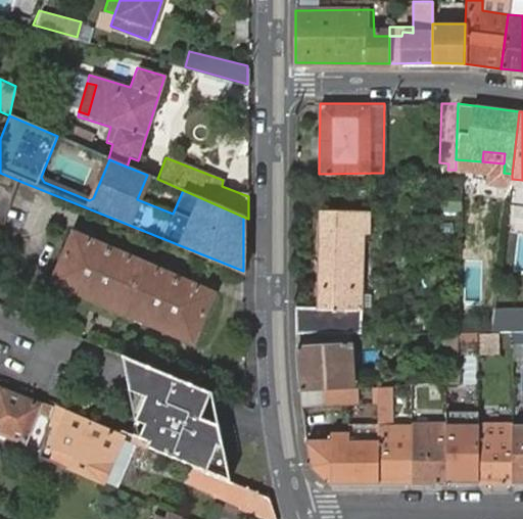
[(0,173),(0,231),(19,181),(0,173)]
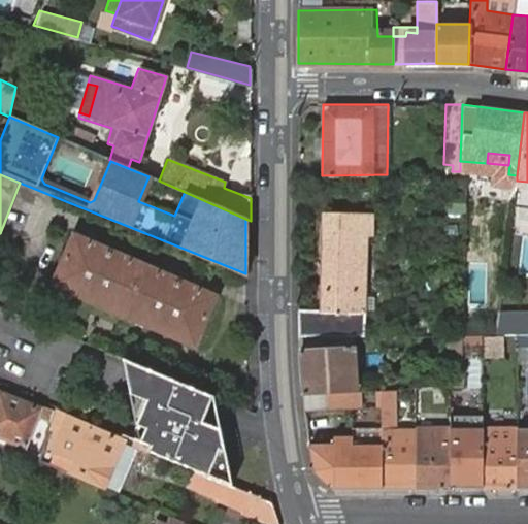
[(355,335),(366,335),(367,234),(373,234),(373,211),(324,210),(322,307),(299,307),(299,336),(355,335)]
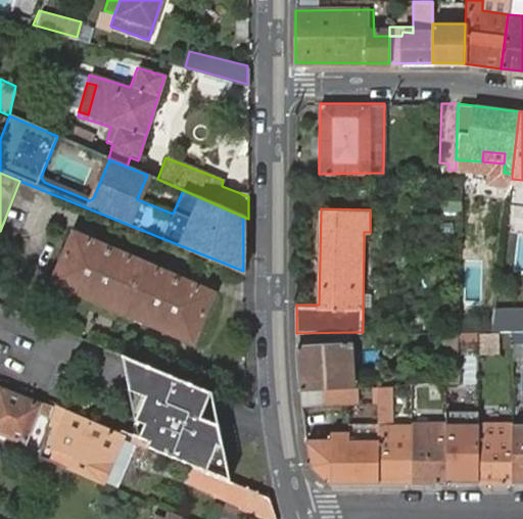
[(52,283),(192,339),(210,291),(72,236),(52,283)]
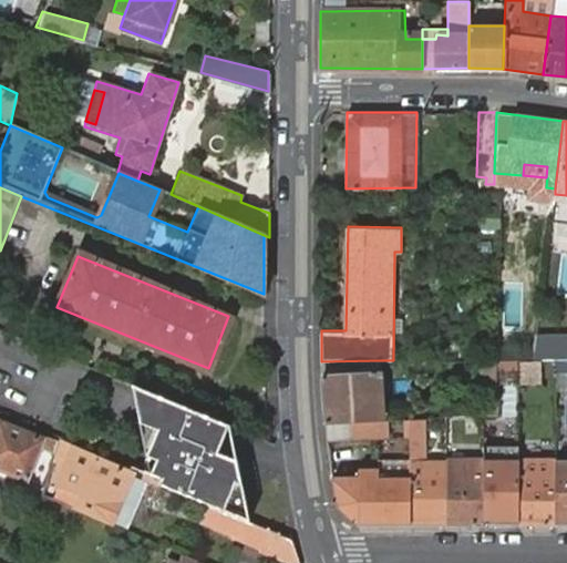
[(554,359),(566,358),(566,308),(564,308),(559,347),(537,347),(536,359),(554,359)]
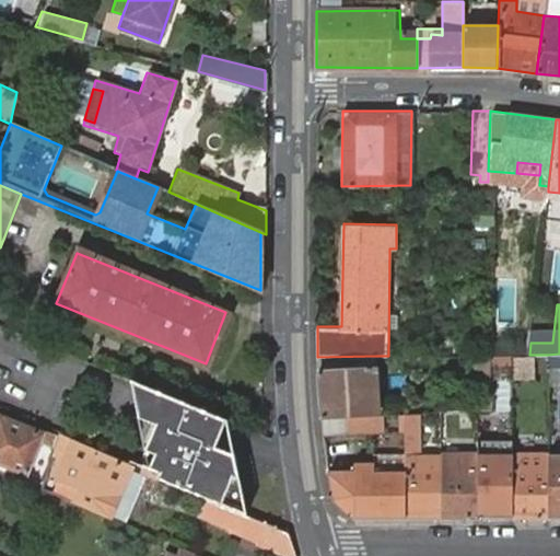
[(492,342),(492,356),(514,355),(529,355),(531,343),(492,342)]
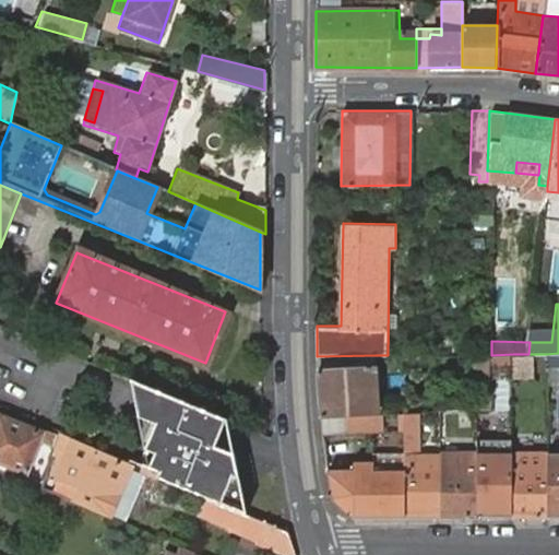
[(491,363),(513,364),(513,354),(491,355),(491,363)]
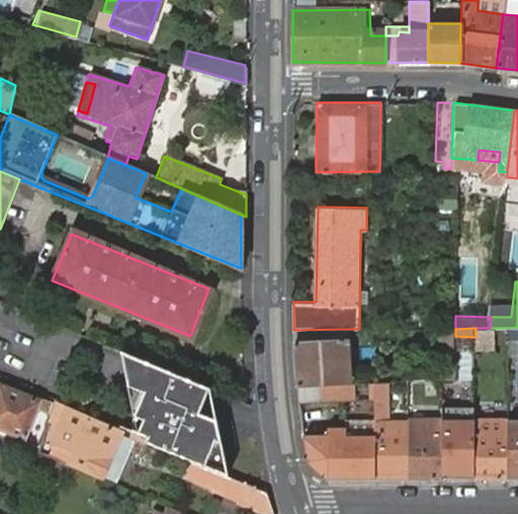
[(349,383),(348,329),(293,330),(298,386),(349,383)]
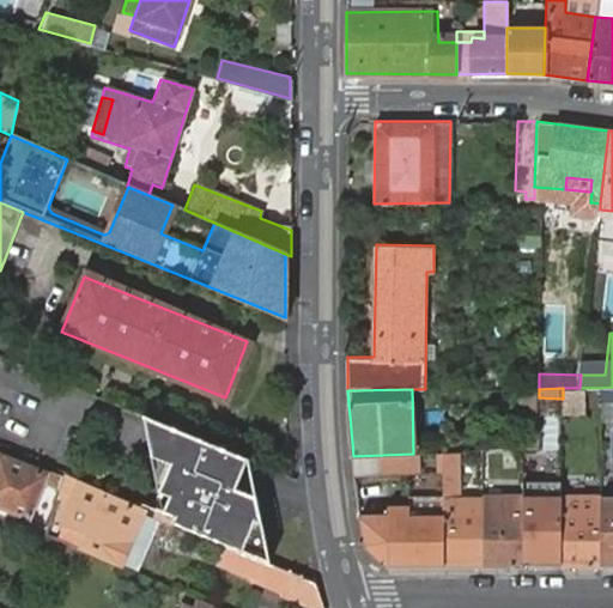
[(249,458),(141,414),(144,425),(150,454),(170,461),(159,491),(168,496),(162,511),(174,516),(173,522),(275,564),(259,499),(238,490),(246,468),(249,458)]
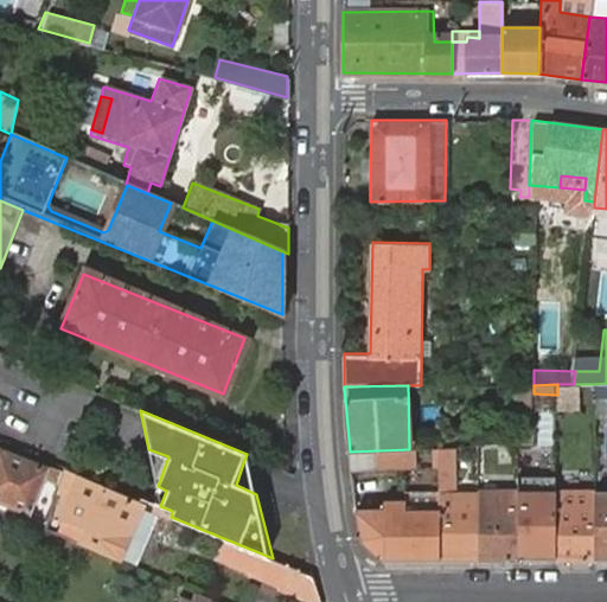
[(56,481),(59,472),(44,466),(43,469),(0,453),(0,452),(1,448),(0,447),(0,501),(27,511),(40,476),(56,481)]
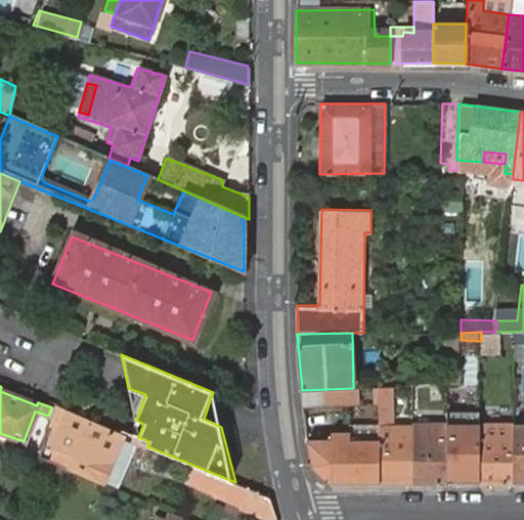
[(393,386),(380,387),(379,403),(392,403),(393,386)]
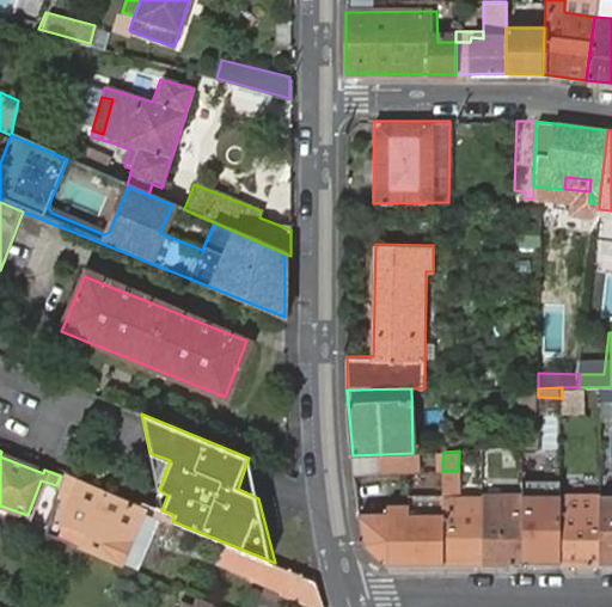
[(412,453),(353,455),(354,474),(418,471),(418,453),(412,453)]
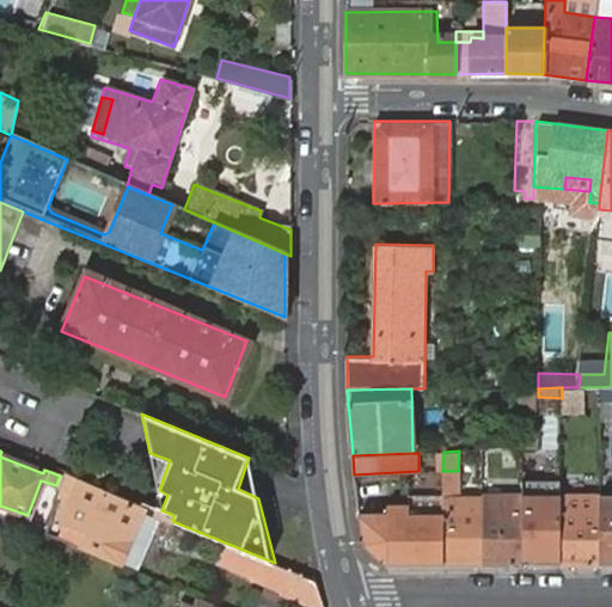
[(442,514),(442,565),(482,565),(482,498),(460,498),(460,479),(459,478),(458,471),(442,471),(442,514)]
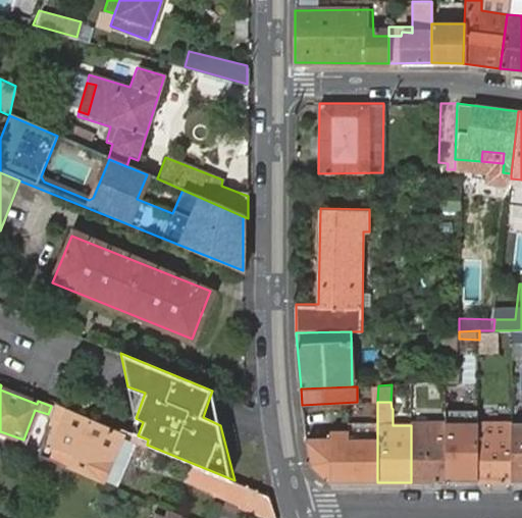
[(444,421),(444,482),(478,482),(478,421),(479,406),(444,406),(444,421)]
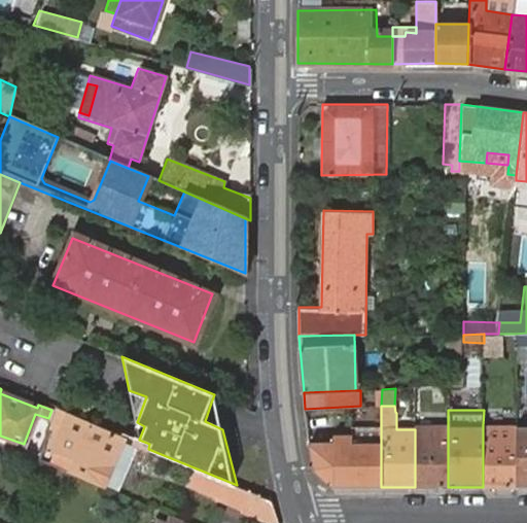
[(48,462),(102,485),(120,438),(69,416),(48,462)]
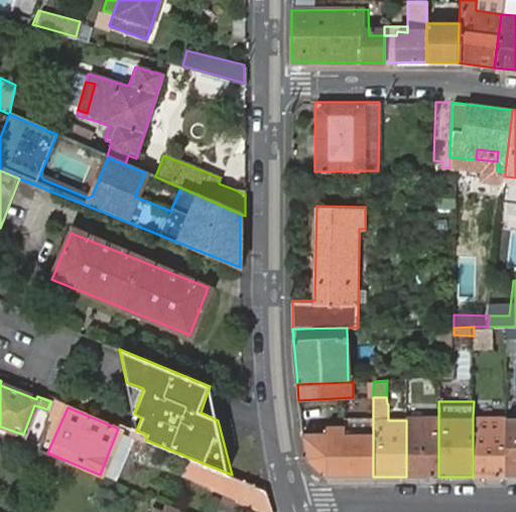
[(406,420),(406,477),(438,477),(438,416),(406,415),(406,420)]
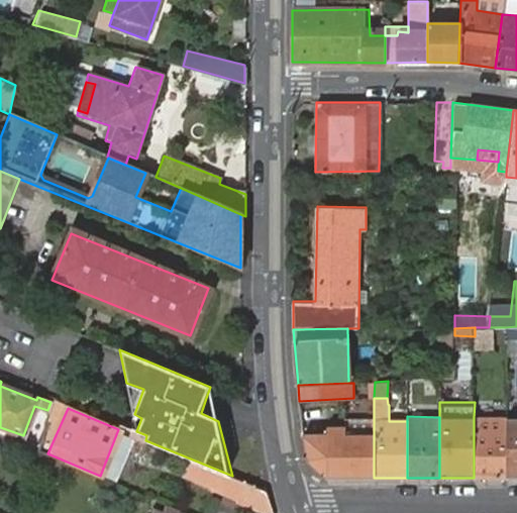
[(474,417),(474,478),(506,478),(506,418),(474,417)]
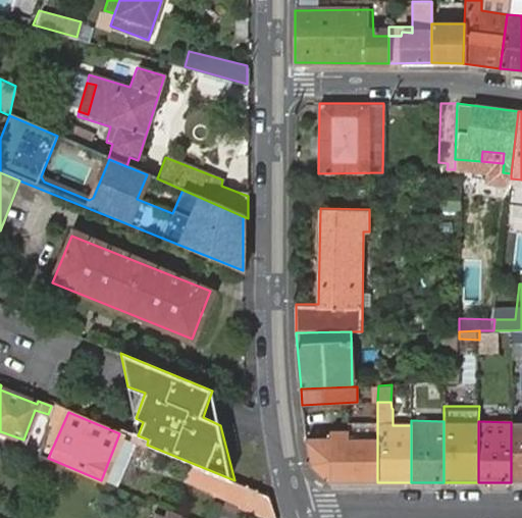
[(521,421),(511,422),(511,482),(521,482),(521,421)]
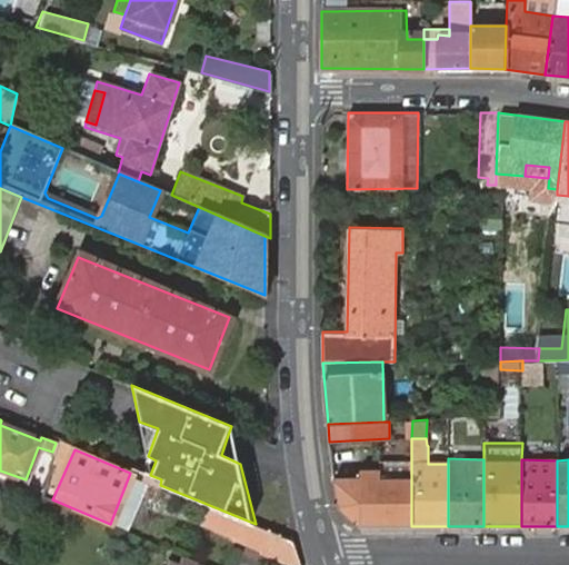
[(358,526),(411,526),(411,478),(380,478),(380,469),(356,471),(356,478),(333,479),(338,508),(358,526)]
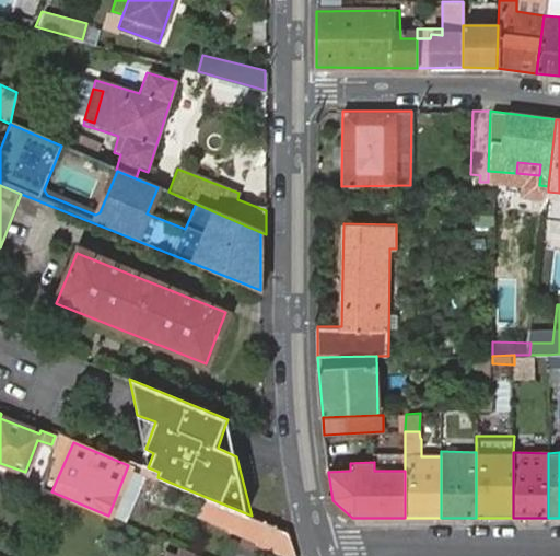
[(282,551),(271,524),(264,521),(257,539),(282,551)]
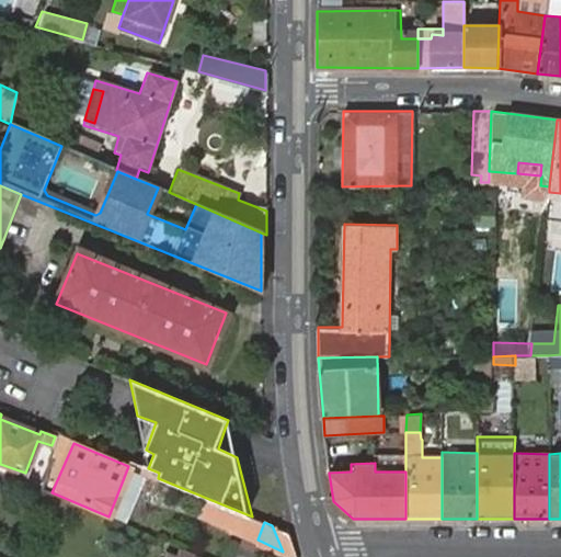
[(296,556),(297,556),(288,532),(272,525),(283,552),(296,556)]
